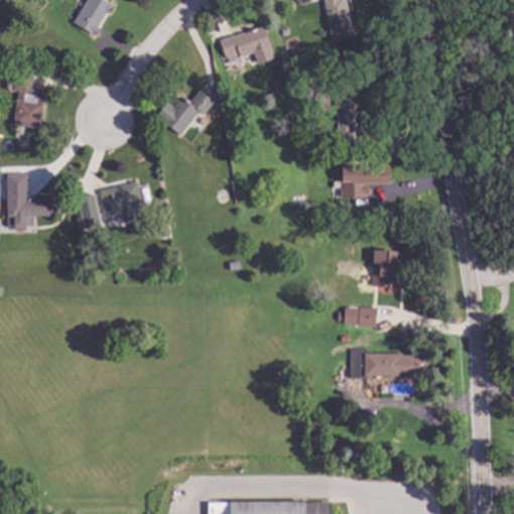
[(106,0),(113,4),(108,12),(109,13),(101,26),(99,25),(94,33),(74,21),(88,0),(106,0)]
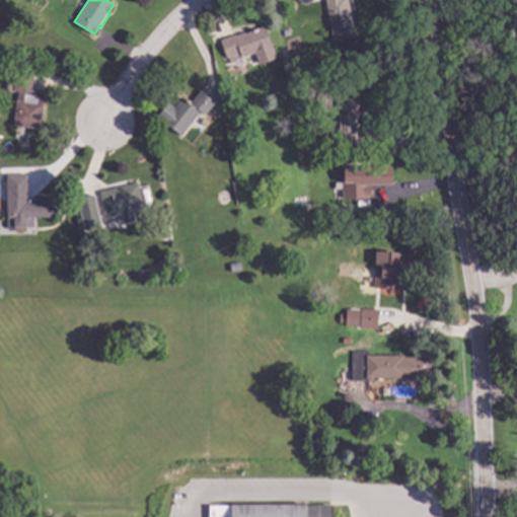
[(348,0),(356,35),(334,40),(325,0),(348,0)]
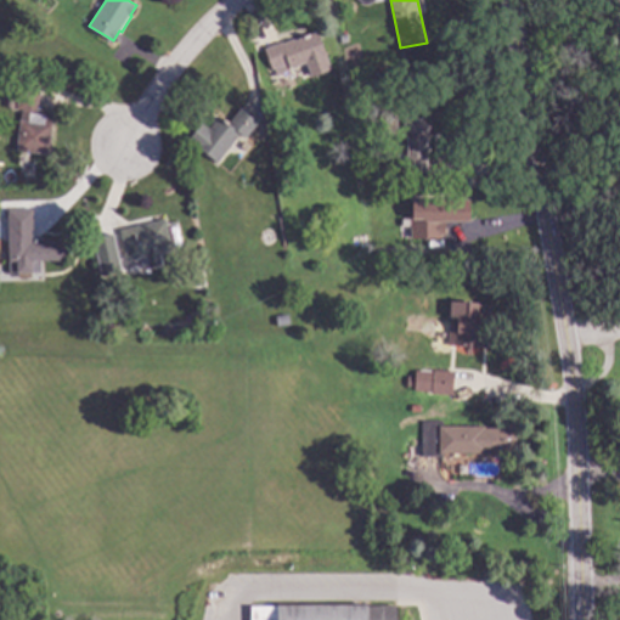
[(334,68),(311,78),(305,63),(276,74),(265,48),(294,37),(296,39),(320,29),(334,68)]
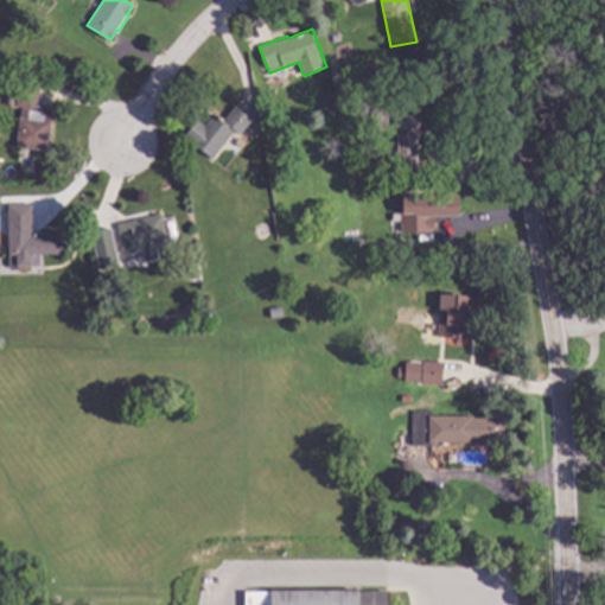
[(38,89),(37,106),(52,108),(51,120),(52,120),(49,150),(18,146),(21,107),(16,106),(18,87),(38,89)]
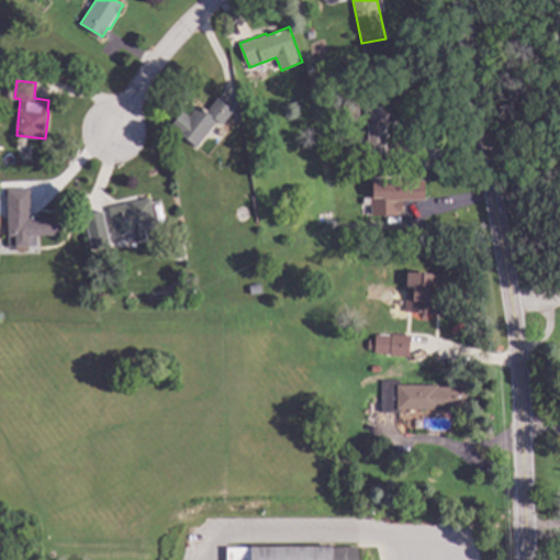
[(235,110),(223,125),(217,121),(198,146),(170,125),(183,109),(190,114),(199,103),(206,110),(219,96),(235,110)]
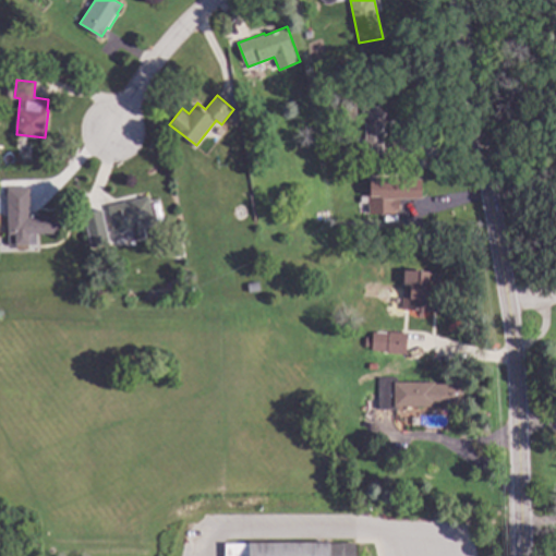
[(358,120),(346,120),(346,104),(358,104),(358,120)]
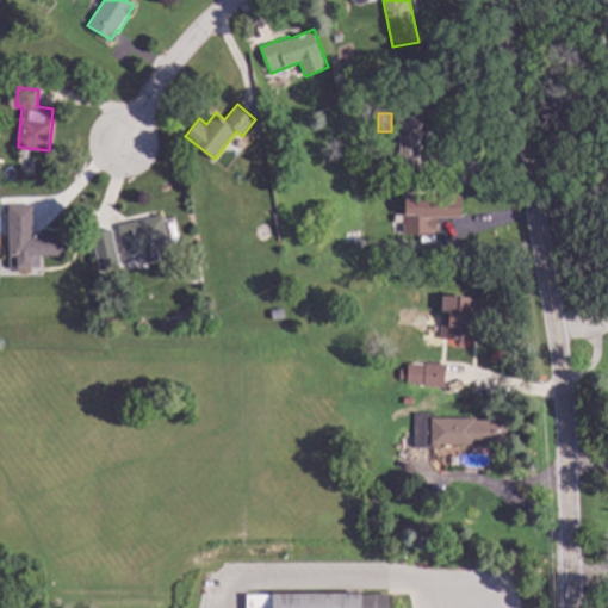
[(422,129),(423,129),(423,148),(430,148),(430,149),(450,149),(450,171),(428,172),(428,169),(399,169),(399,136),(396,136),(396,115),(422,115),(422,129)]
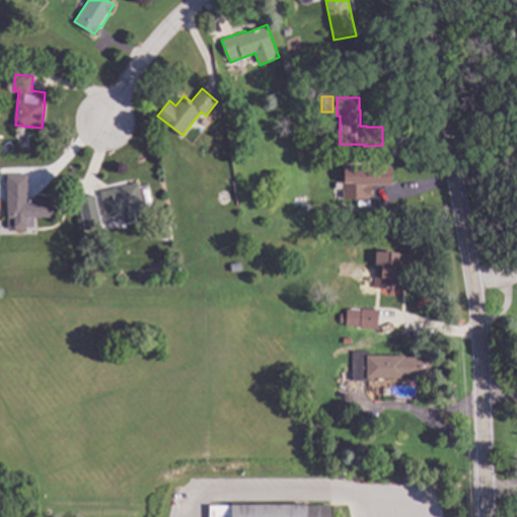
[(334,150),(325,150),(325,140),(333,140),(334,150)]
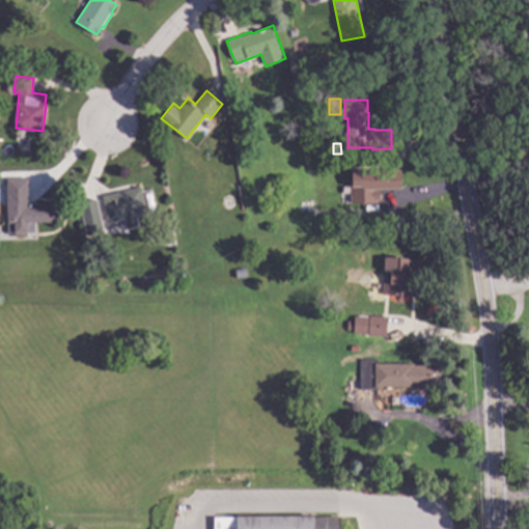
[(401,188),(401,168),(352,169),(352,202),(381,202),(381,188),(401,188)]
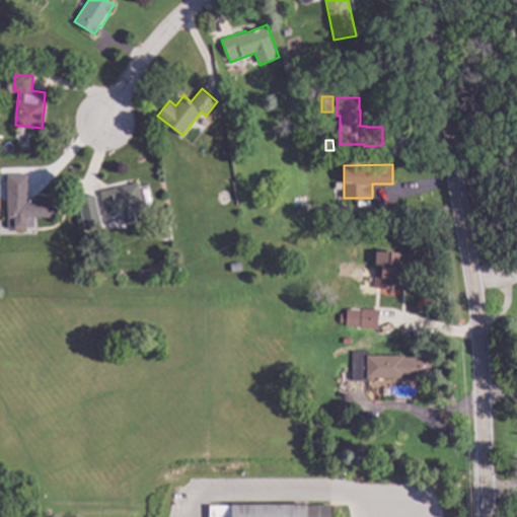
[(28,191),(27,191),(27,202),(57,202),(57,216),(34,217),(34,227),(8,227),(7,174),(28,173),(28,191)]
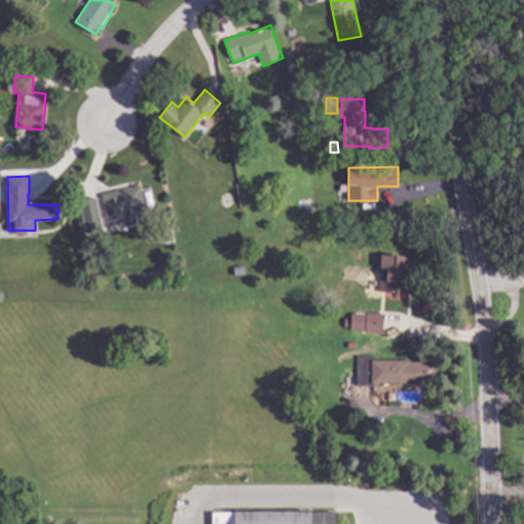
[(147,212),(108,220),(102,193),(141,184),(147,212)]
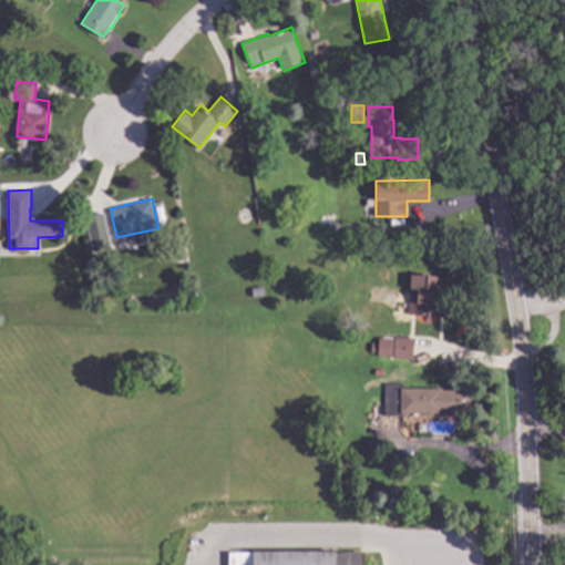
[(111,249),(104,212),(85,215),(92,254),(111,249)]
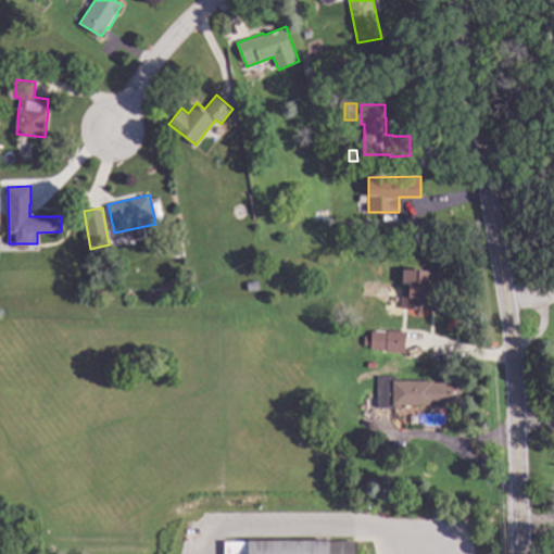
[(184,246),(173,249),(171,238),(180,236),(184,246)]
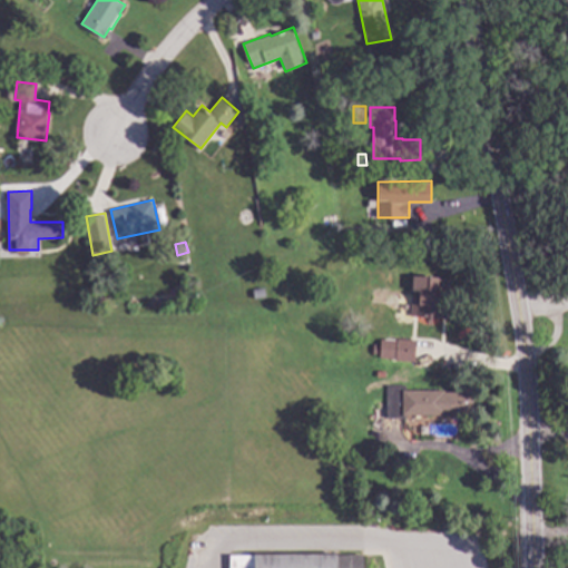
[(451,277),(450,317),(411,315),(413,275),(451,277)]
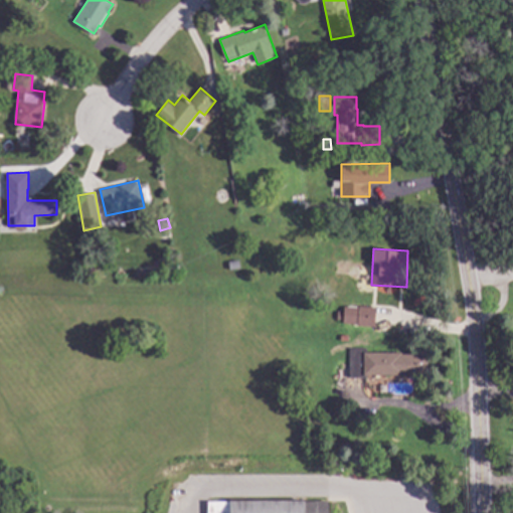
[(347,302),(347,306),(358,306),(358,305),(376,306),(375,326),(357,325),(357,324),(343,323),(343,320),(337,320),(338,311),(344,311),(344,309),(339,309),(339,302),(347,302)]
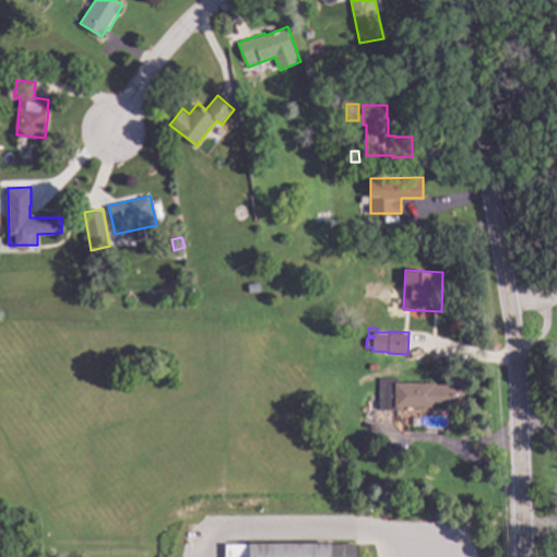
[(398,382),(436,382),(436,383),(463,383),(463,404),(437,405),(437,406),(399,407),(399,410),(379,410),(379,377),(398,376),(398,382)]
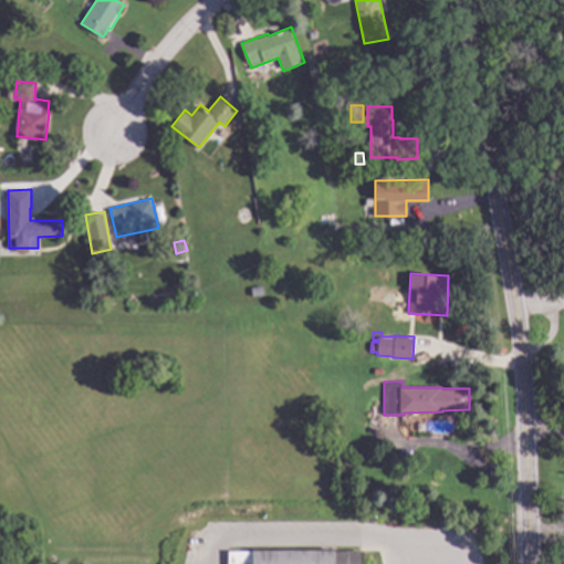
[(362,563),(227,563),(228,550),(362,550),(362,563)]
